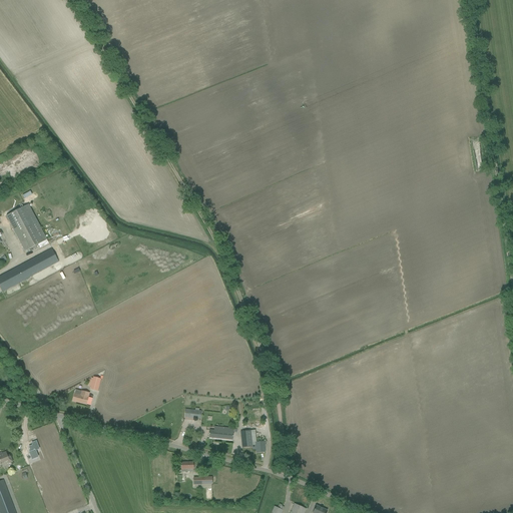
[(6,216),(25,251),(47,239),(29,204),(6,216)]
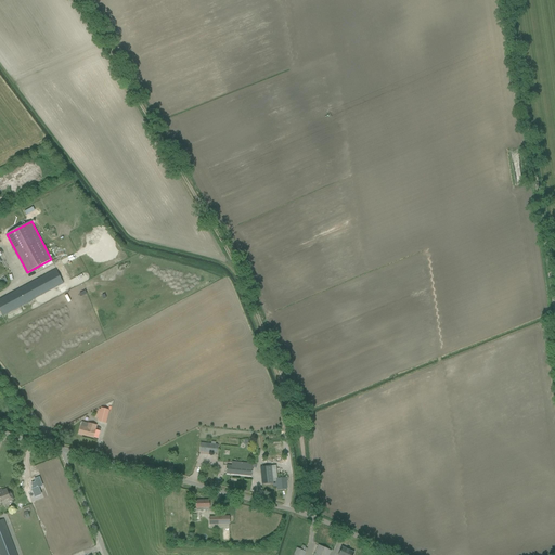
[(0,299),(0,310),(2,315),(64,284),(56,270),(0,299)]
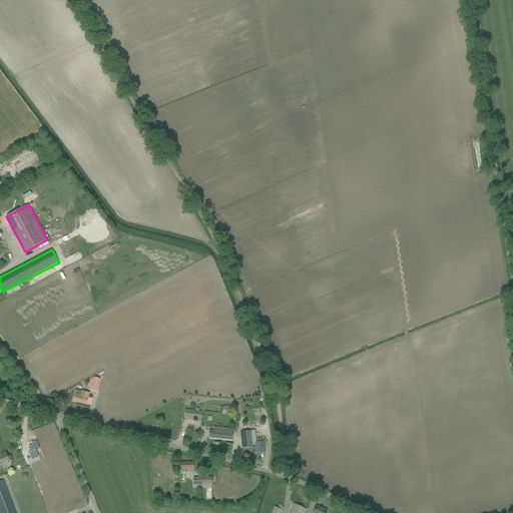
[(90,389),(97,391),(100,379),(93,377),(90,389)]
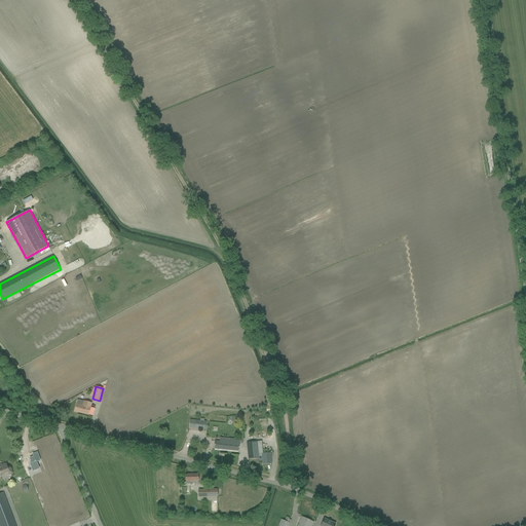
[(88,415),(91,403),(83,401),(83,402),(77,400),(74,411),(88,415)]
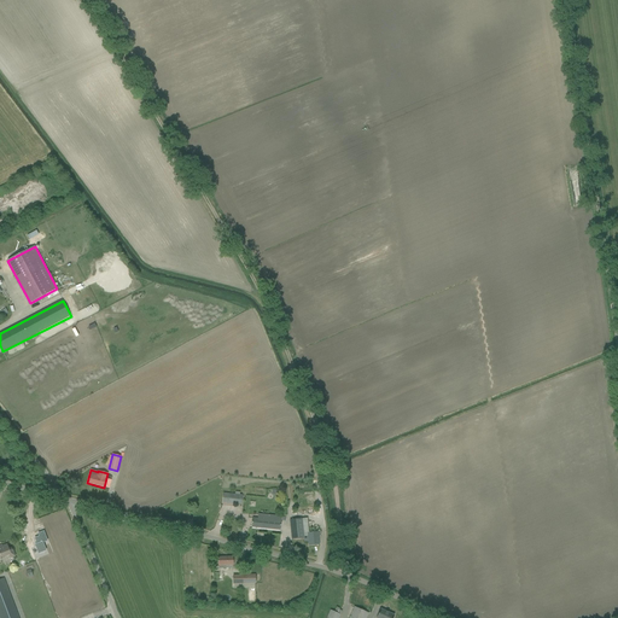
[(222,502),(242,505),(243,495),(223,493),(222,502)]
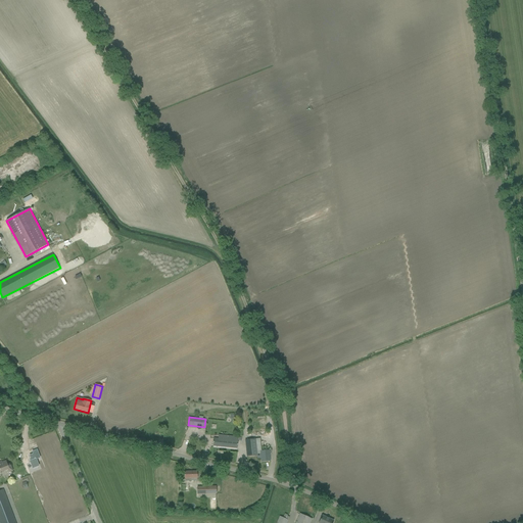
[(214,446),(237,448),(237,443),(238,437),(222,435),(222,439),(214,438),(214,441),(214,446)]
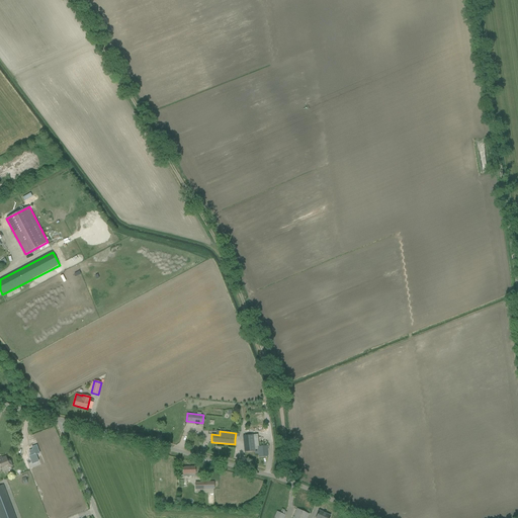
[(243,436),(245,452),(255,451),(253,435),(243,436)]
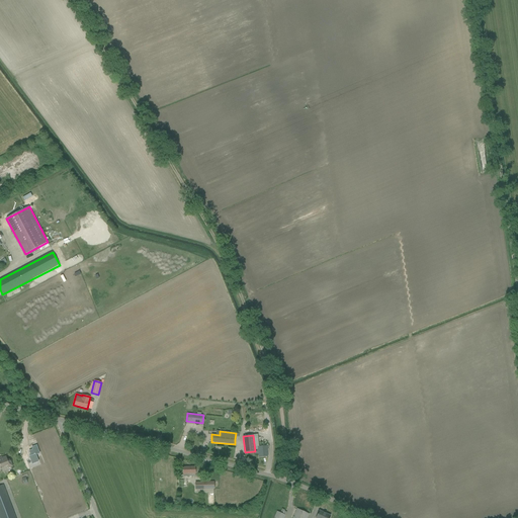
[(29,451),(31,456),(29,456),(32,464),(38,462),(35,455),(39,453),(36,446),(32,447),(33,450),(29,451)]
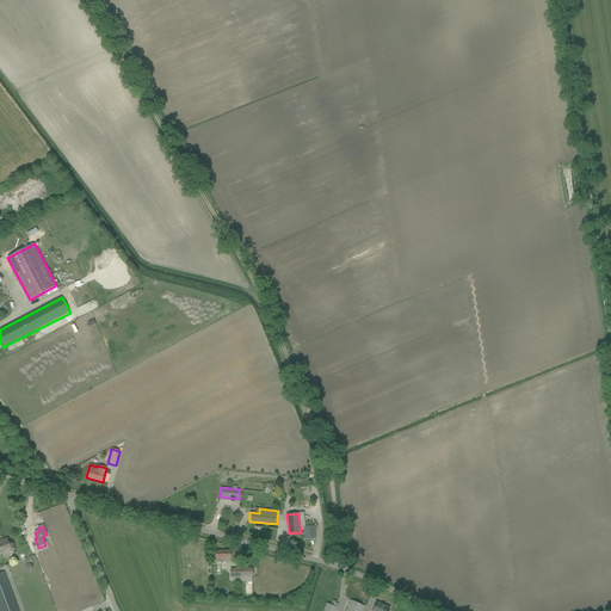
[(304,532),(306,539),(315,538),(315,531),(316,531),(315,526),(303,528),(303,532),(304,532)]
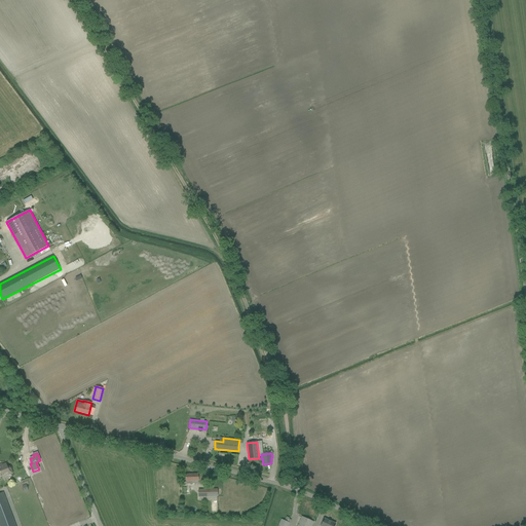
[(0,474),(1,474),(1,475),(8,473),(9,476),(13,474),(10,466),(7,467),(6,463),(2,465),(2,464),(0,464),(0,474)]
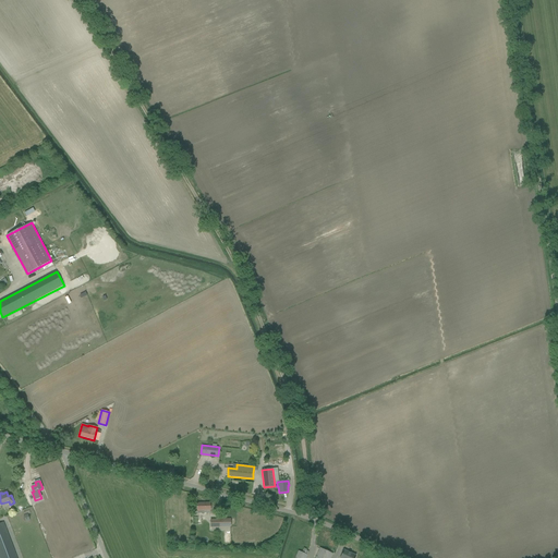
[(210,504),(197,504),(197,513),(206,513),(206,511),(210,511),(210,504)]
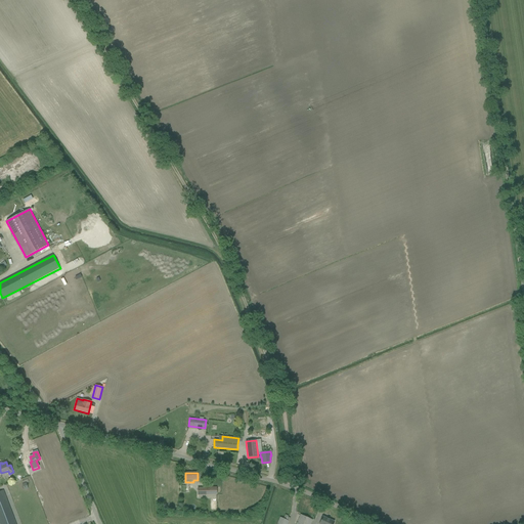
[(15,523),(5,496),(3,490),(0,491),(0,523),(15,523)]
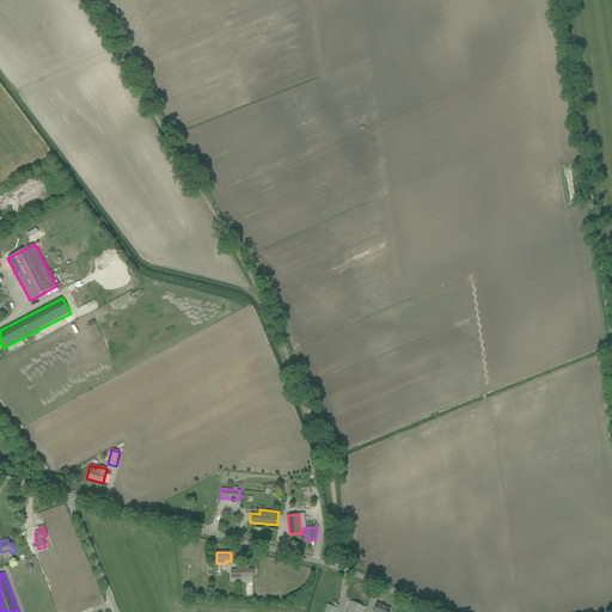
[(362,611),(365,607),(350,601),(346,611),(335,611),(337,610),(328,605),(324,611),(362,611)]
